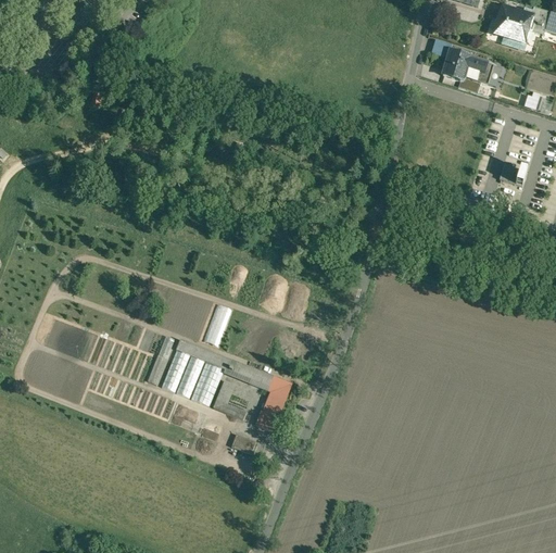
[(555,13),(534,7),(533,10),(525,7),(522,13),(532,16),(528,32),(542,36),(544,30),(555,33),(555,13)]
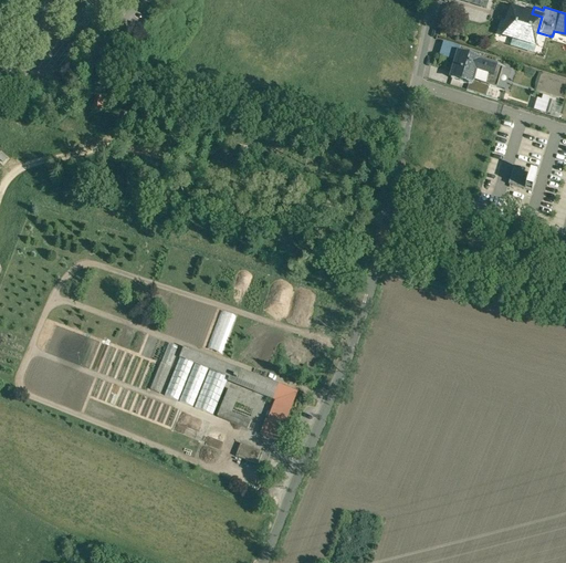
[(532,14),(512,8),(509,19),(504,34),(514,37),(512,42),(532,48),(534,39),(535,39),(537,32),(542,17),(532,13),(532,14)]
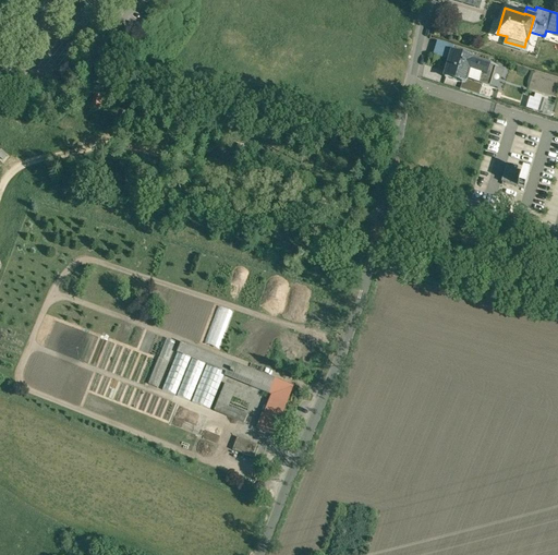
[(449,43),(437,39),(433,52),(445,56),(449,43)]
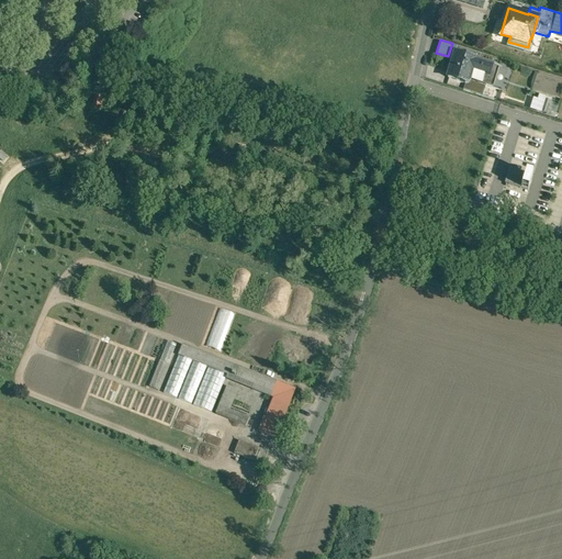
[(474,57),(456,52),(448,75),(468,80),(470,75),(472,67),(489,73),(492,64),(474,58),(474,57)]
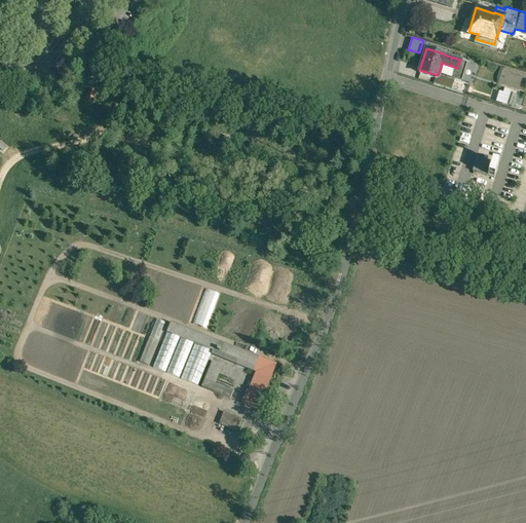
[(467,62),(460,60),(457,68),(455,75),(462,77),(467,62)]
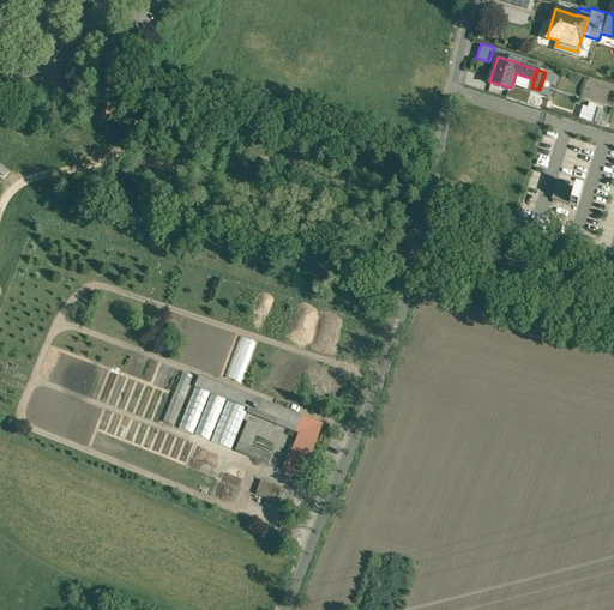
[(534,79),(516,73),(513,82),(531,88),(534,79)]
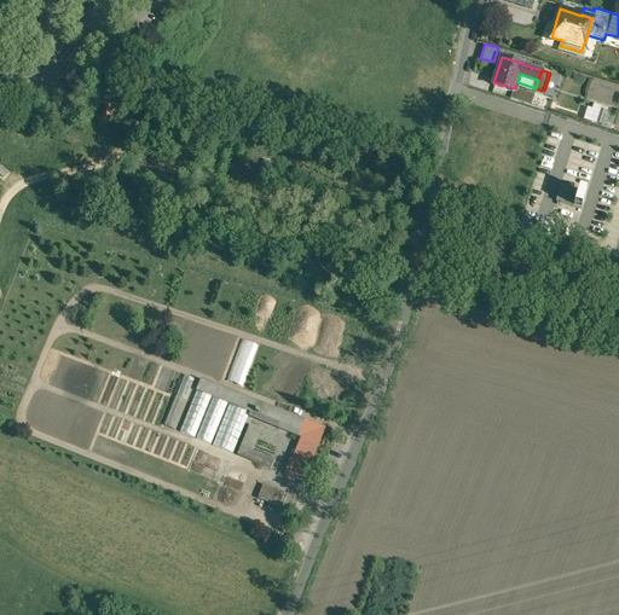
[(536,88),(518,82),(515,88),(513,97),(532,102),(536,88)]
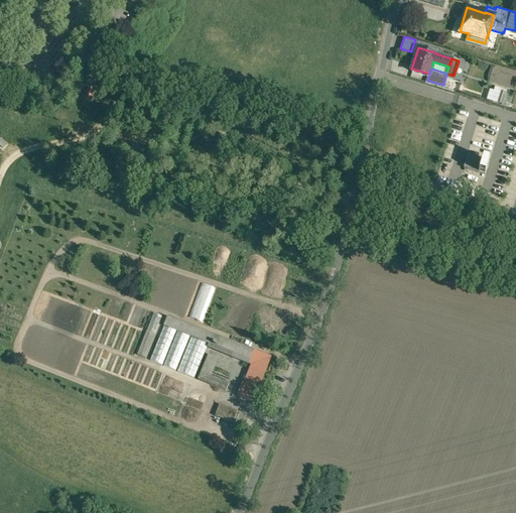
[(94,88),(88,86),(86,96),(91,97),(94,88)]
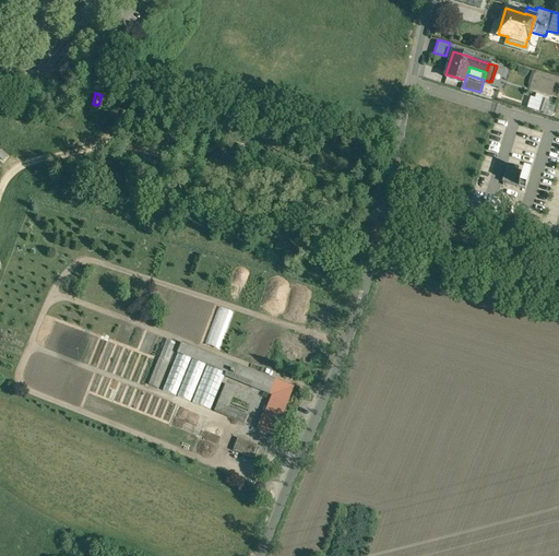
[(542,97),(531,94),(527,106),(538,108),(542,97)]
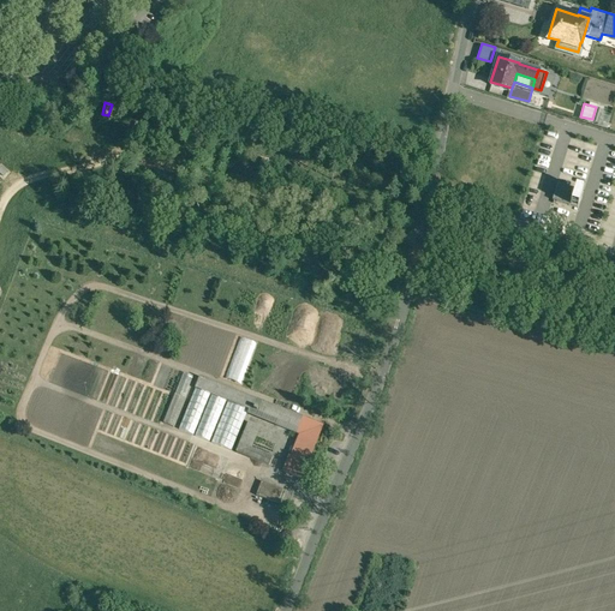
[(579,201),(580,185),(556,183),(555,198),(579,201)]
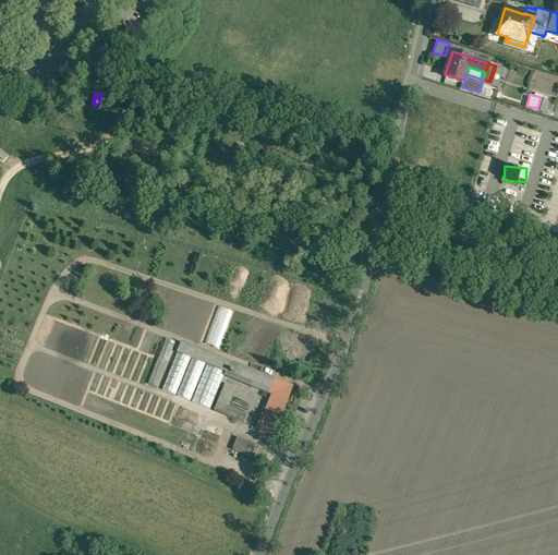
[(217,303),(204,340),(219,346),(232,309),(217,303)]
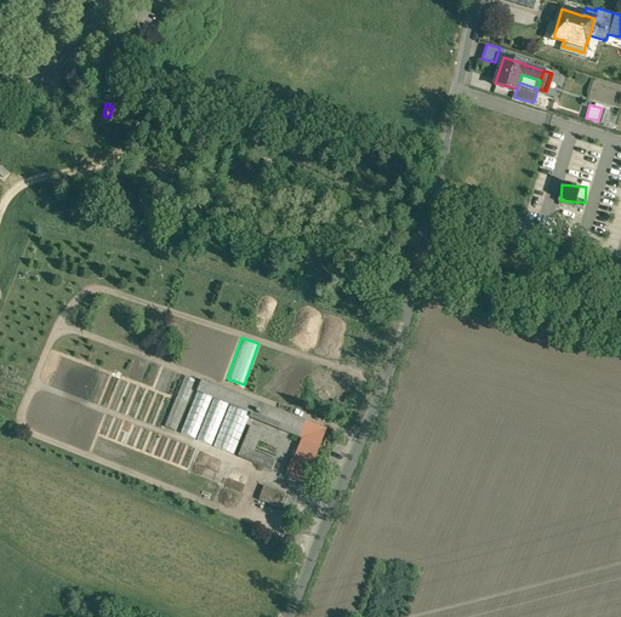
[(186,372),(177,394),(187,398),(195,376),(186,372)]
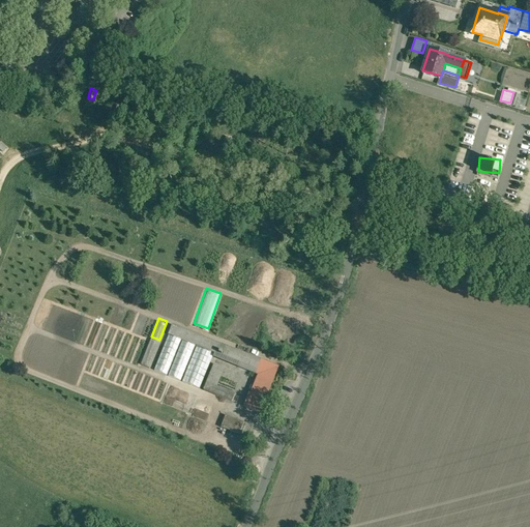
[(277,366),(241,350),(222,342),(222,343),(173,322),(169,332),(214,350),(218,352),(238,360),(237,363),(258,373),(257,375),(271,381),(277,366)]
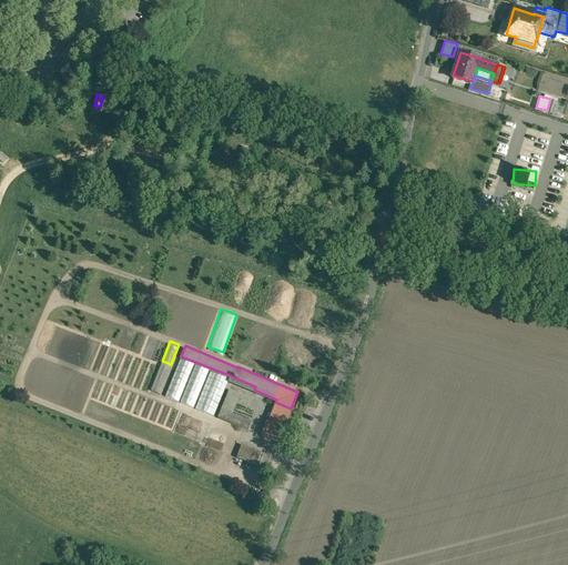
[(181,356),(165,394),(179,399),(194,362),(181,356)]
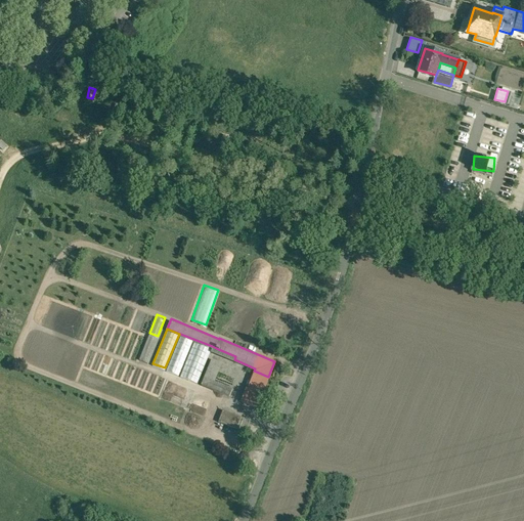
[(180,334),(167,368),(179,374),(192,339),(180,334)]
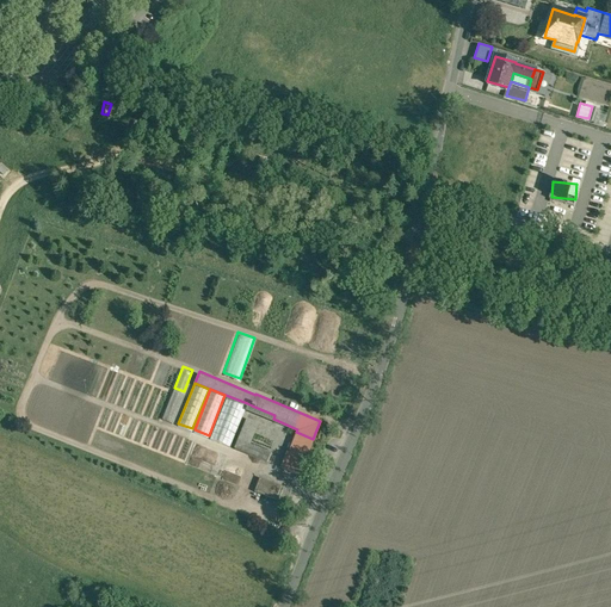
[(247,403),(227,396),(210,437),(230,444),(247,403)]
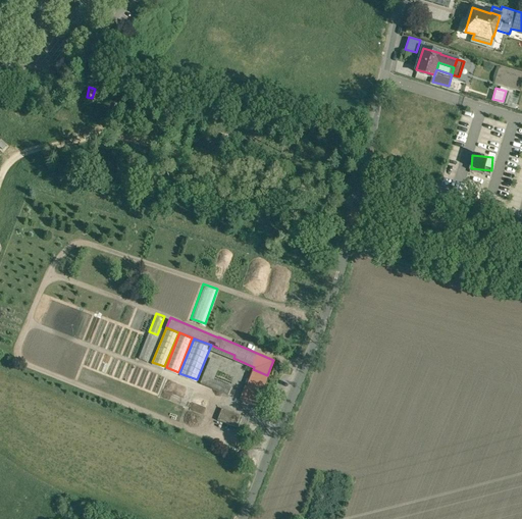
[(211,356),(201,381),(228,393),(231,385),(213,378),(220,360),(211,356)]
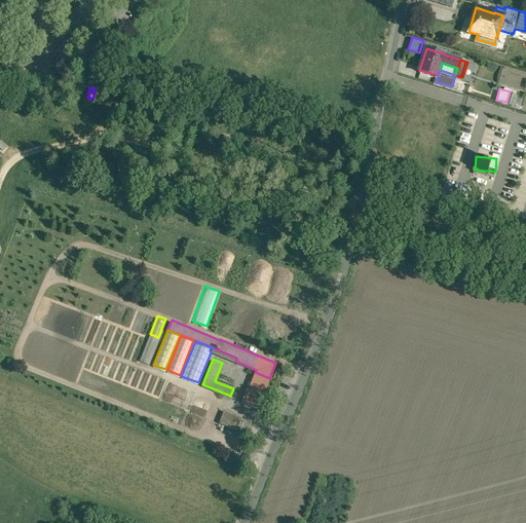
[(255,372),(251,382),(250,382),(242,400),(241,400),(241,401),(258,407),(269,378),(255,372)]
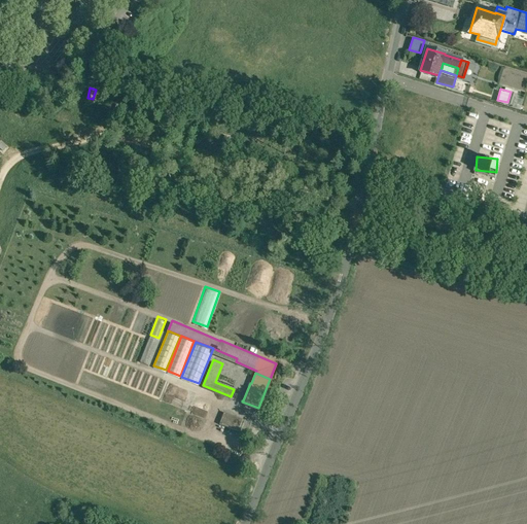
[(243,418),(224,411),(219,422),(238,429),(243,418)]
